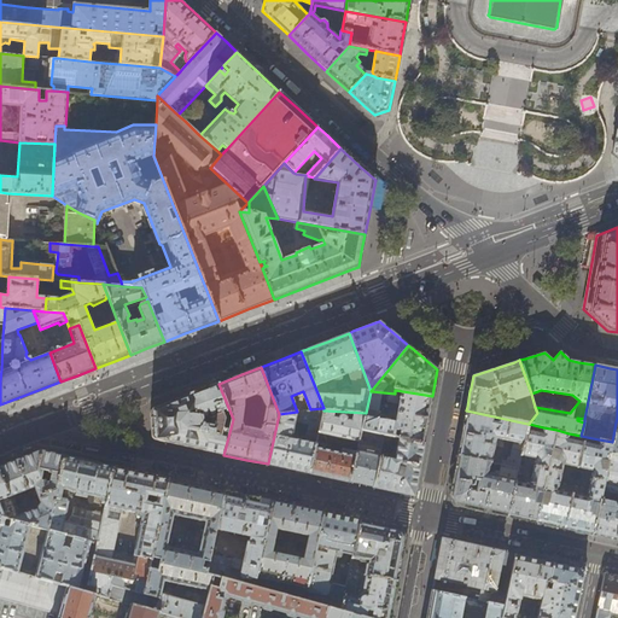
[(190,447),(223,455),(233,419),(219,384),(192,394),(152,409),(155,439),(190,447)]
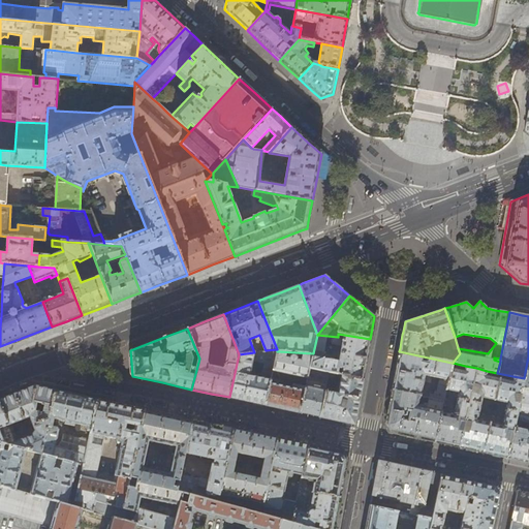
[(317,335),(313,353),(310,369),(329,373),(335,374),(342,375),(363,379),(367,358),(370,339),(338,334),(338,337),(317,335)]
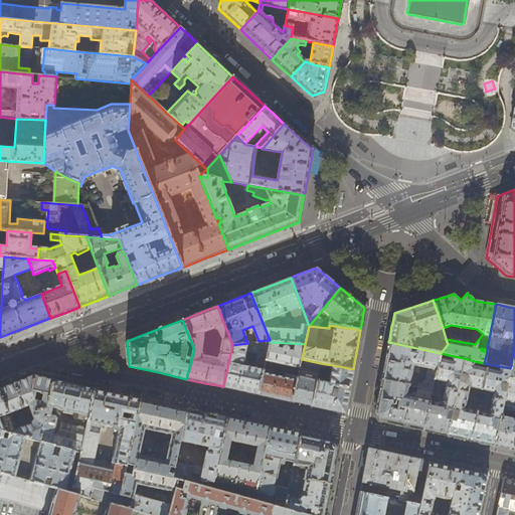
[(270,342),(270,340),(259,341),(247,343),(232,345),(223,386),(239,390),(259,394),(265,367),(266,360),(270,342)]
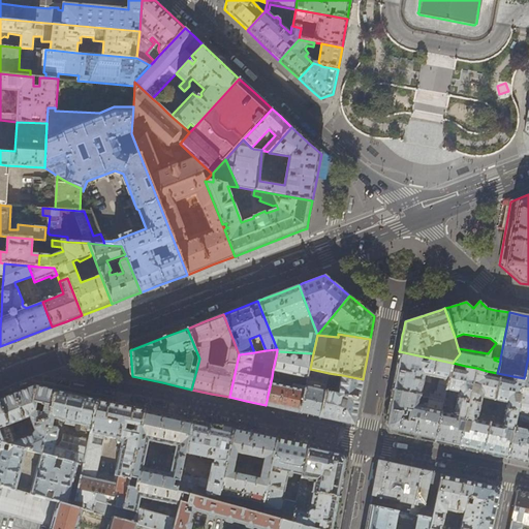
[(313,353),(277,351),(273,370),(308,378),(310,369),(313,353)]
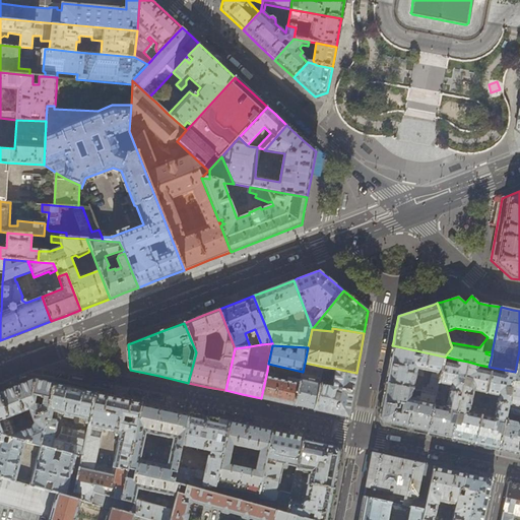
[(443,363),(444,356),(392,345),(386,379),(385,383),(413,389),(417,369),(433,372),(429,389),(423,388),(423,391),(436,394),(439,383),(443,363)]
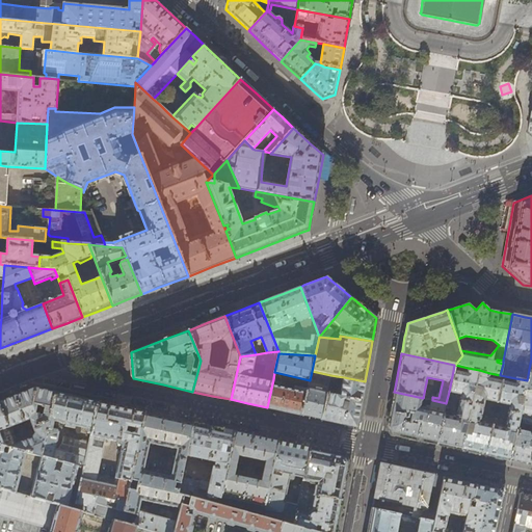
[(461,450),(479,370),(468,368),(467,374),(453,371),(449,392),(461,395),(456,418),(444,415),(436,445),(448,447),(460,450),(461,450)]
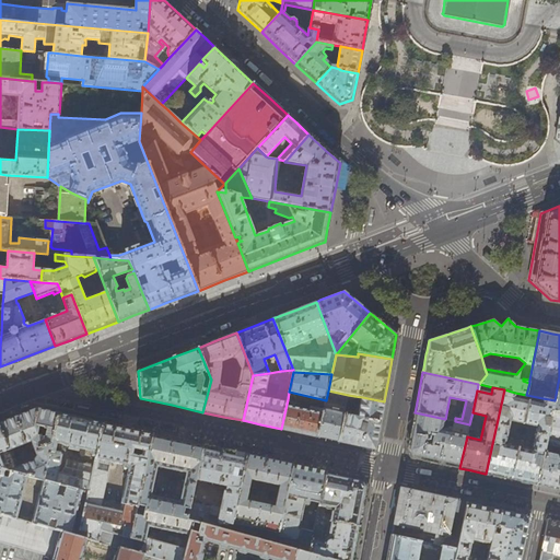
[(543,398),(541,404),(514,398),(515,393),(504,389),(486,474),(496,476),(522,481),(537,485),(553,410),(555,400),(543,398)]
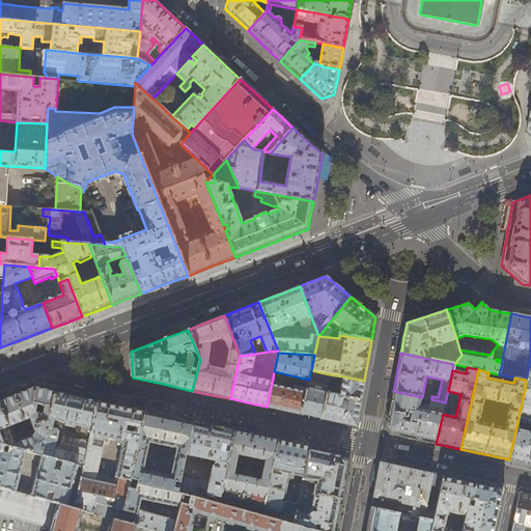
[(329,378),(330,374),(311,370),(309,380),(307,388),(301,414),(311,416),(320,418),(326,393),(329,378)]
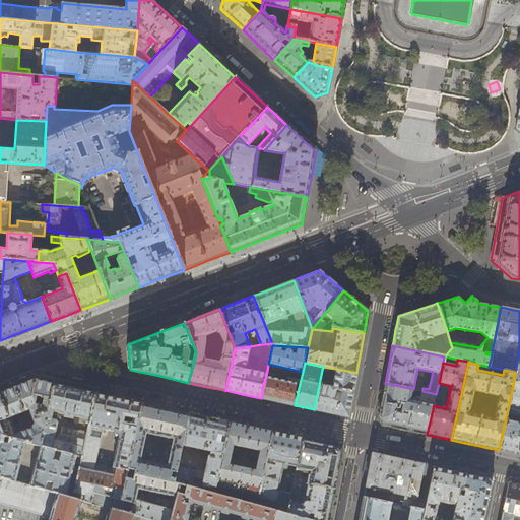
[(351,395),(356,373),(336,369),(332,387),(319,385),(314,409),(329,413),(347,417),(351,395)]
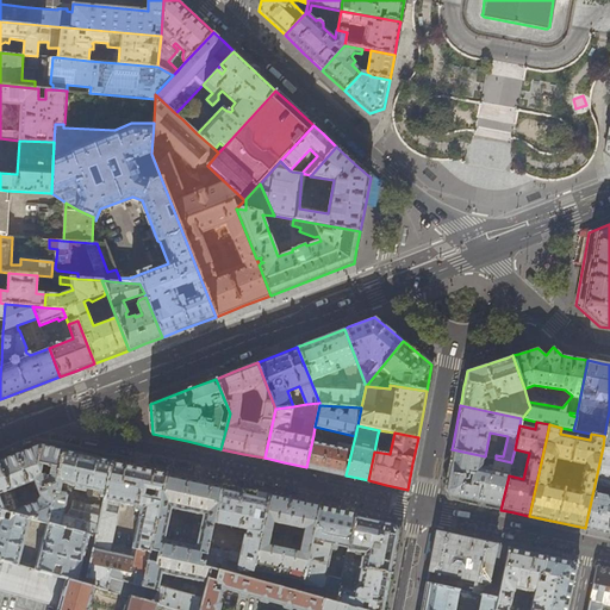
[(323,439),(313,435),(306,467),(324,471),(346,475),(353,446),(338,442),(336,448),(327,446),(328,440),(323,439)]
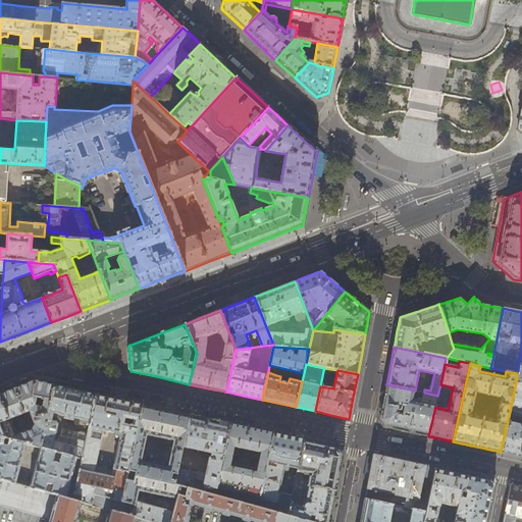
[(19,387),(0,395),(0,400),(10,426),(13,425),(11,418),(30,411),(36,425),(32,430),(14,436),(14,437),(10,438),(41,448),(54,385),(35,381),(19,387)]
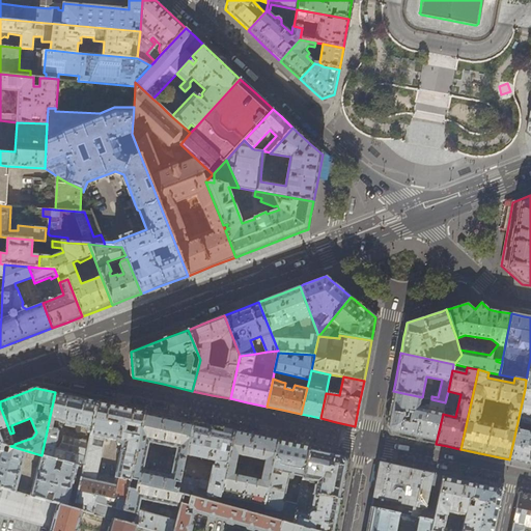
[(530,390),(525,389),(509,459),(528,464),(530,464),(530,432),(524,431),(524,430),(519,429),(521,422),(530,424),(530,390)]
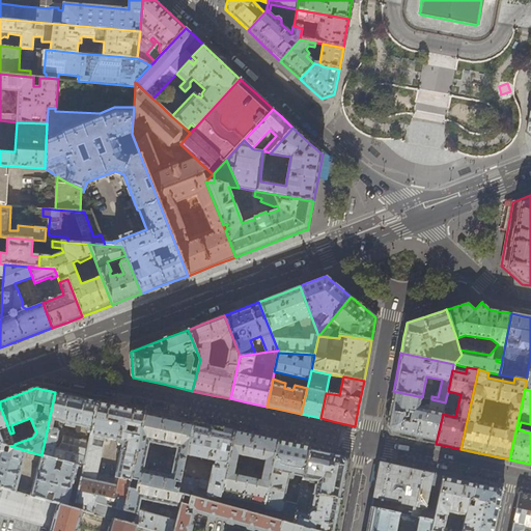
[(420,406),(422,397),(393,391),(392,395),(387,427),(391,434),(410,438),(436,444),(443,414),(445,402),(431,399),(430,399),(429,406),(426,406),(426,407),(420,406)]
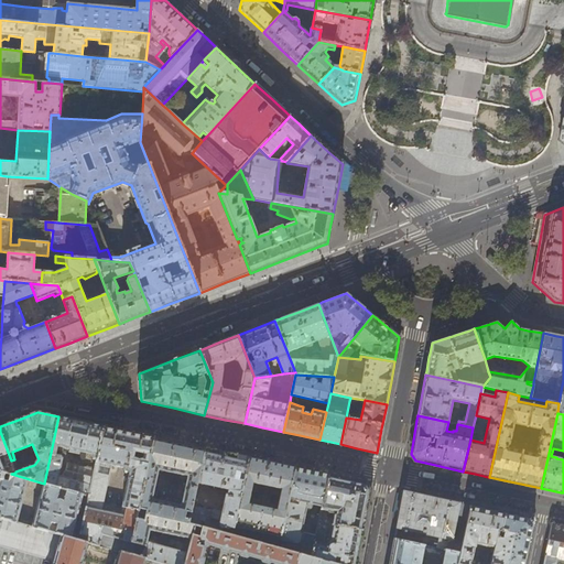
[(83,422),(58,416),(44,484),(60,488),(66,490),(88,496),(94,470),(67,464),(66,470),(64,473),(63,477),(58,477),(63,459),(62,456),(56,455),(57,451),(63,452),(64,447),(71,449),(69,452),(77,454),(76,457),(85,459),(86,453),(95,454),(94,459),(96,459),(104,426),(83,422)]
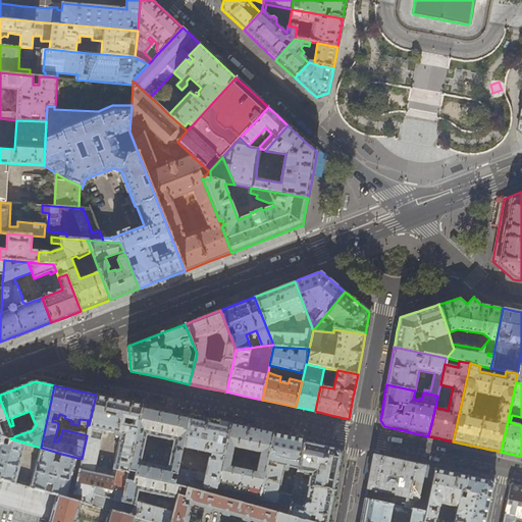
[(96,395),(89,425),(87,435),(82,459),(73,500),(81,503),(92,505),(95,494),(121,502),(143,405),(121,401),(96,395)]
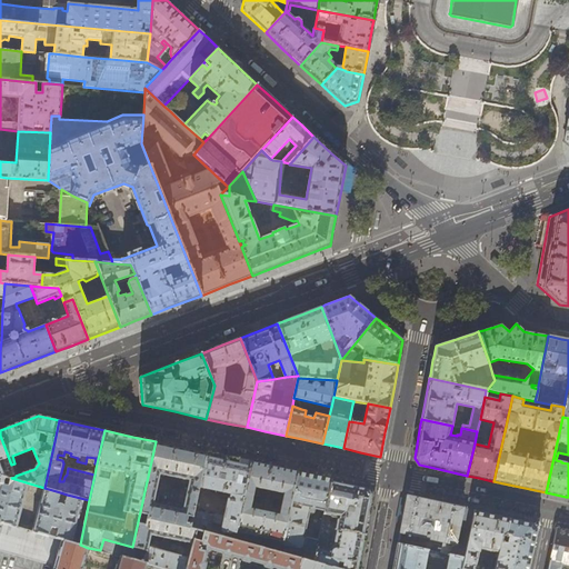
[(16,477),(16,476),(11,465),(0,436),(0,475),(11,478),(16,477)]
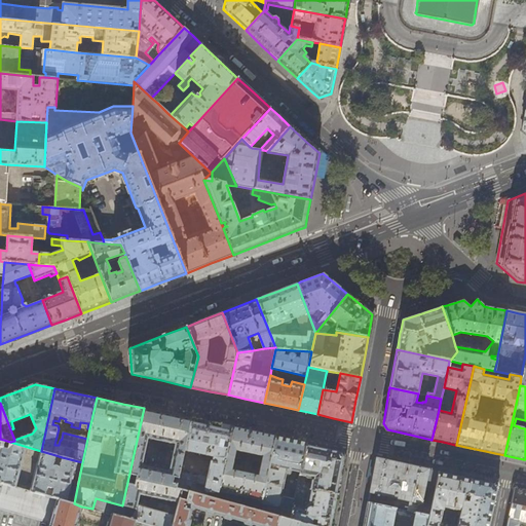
[(176,489),(179,472),(184,451),(191,418),(168,413),(144,408),(122,505),(136,510),(133,521),(136,521),(138,522),(152,525),(171,525),(174,516),(137,505),(140,495),(178,503),(181,490),(176,489)]
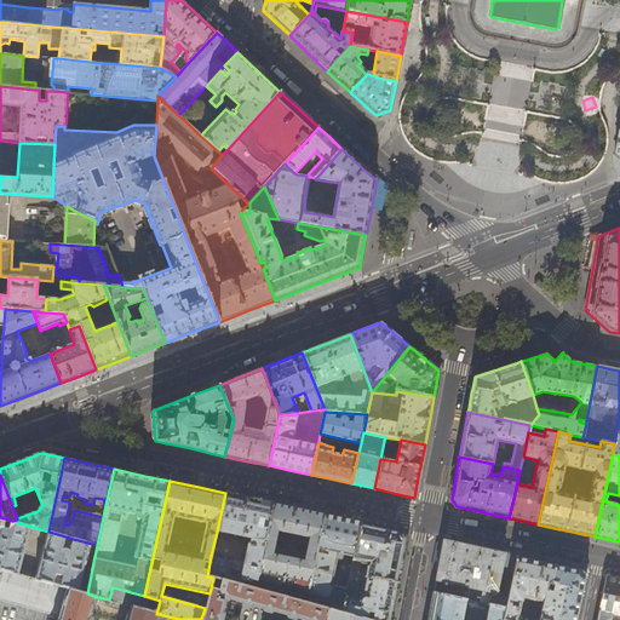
[(250,499),(225,493),(217,532),(252,539),(251,545),(248,544),(245,563),(211,556),(207,577),(213,578),(242,586),(245,581),(250,583),(253,580),(257,581),(257,579),(274,504),(250,499)]
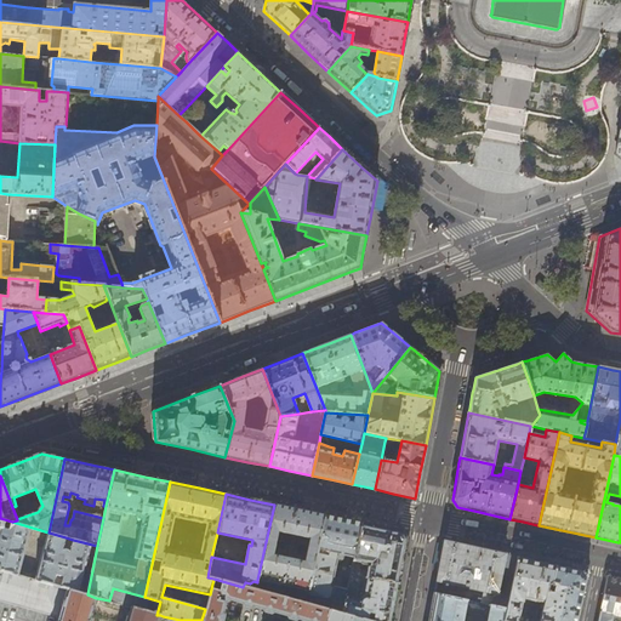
[(257,580),(308,592),(325,516),(300,511),(274,505),(257,580)]
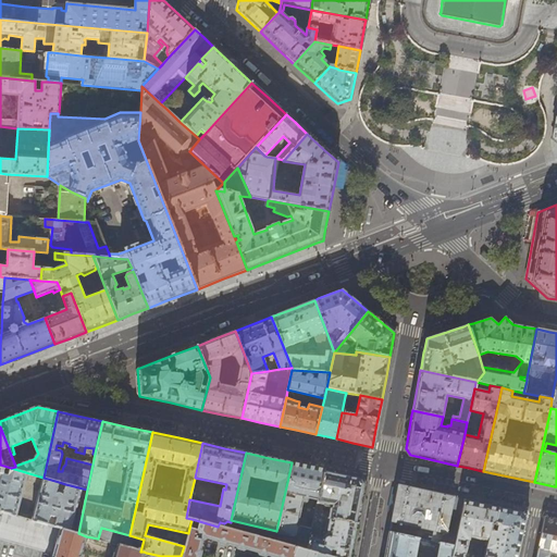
[(307,466),(292,462),(276,531),(274,542),(307,551),(311,530),(297,527),(301,505),(305,505),(308,503),(309,498),(318,500),(324,470),(320,469),(307,466)]
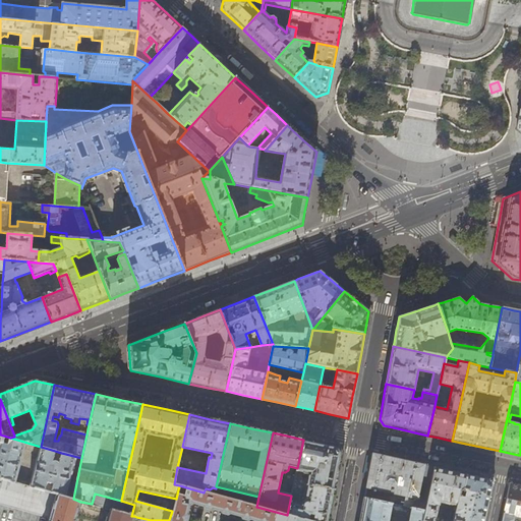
[(0,478),(15,483),(24,449),(39,453),(30,487),(73,499),(81,458),(61,453),(59,462),(53,460),(55,451),(41,447),(10,438),(0,435),(0,478)]
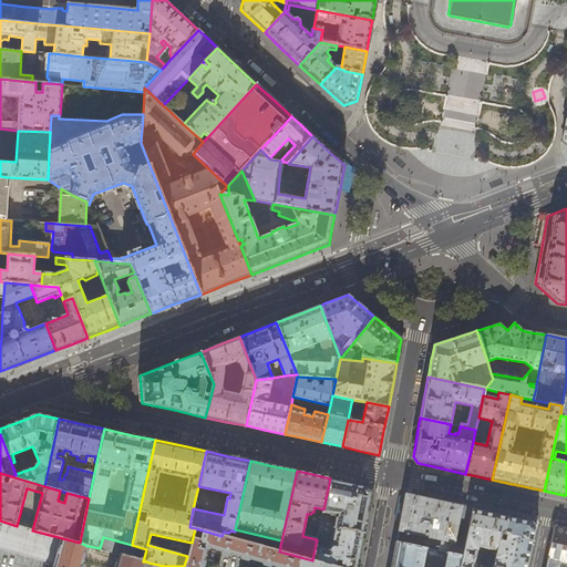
[(350,483),(330,478),(323,509),(322,512),(339,515),(338,518),(334,518),(333,527),(364,534),(366,528),(372,493),(368,486),(350,483)]
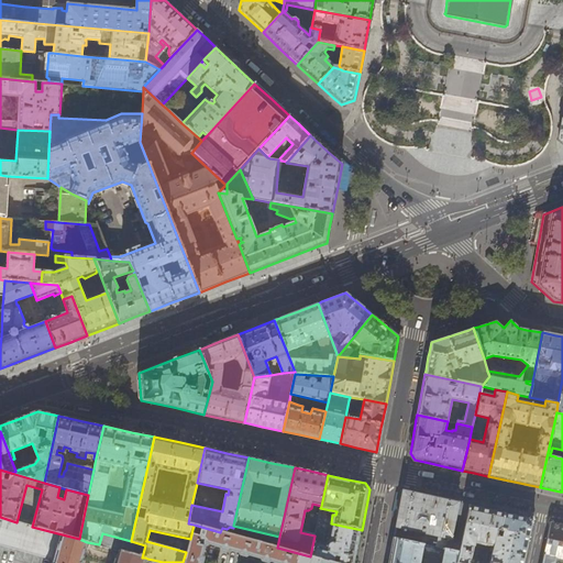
[(430,539),(429,545),(459,552),(470,505),(432,497),(403,490),(396,523),(396,527),(412,531),(412,532),(423,534),(424,533),(439,537),(438,540),(430,539)]
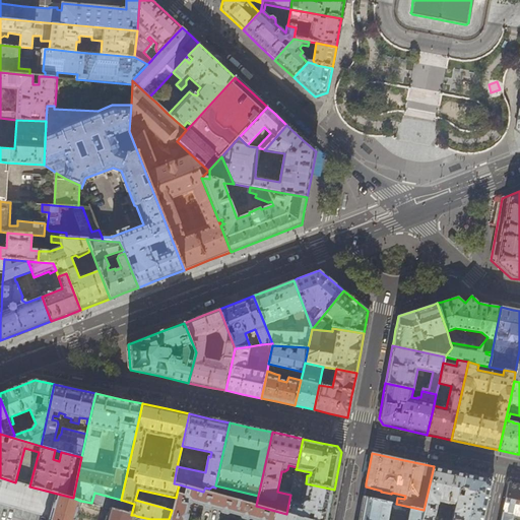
[(450,470),(434,466),(424,510),(423,519),(429,519),(434,519),(439,499),(453,503),(453,502),(455,503),(456,502),(458,491),(459,490),(460,489),(462,489),(465,473),(450,470)]
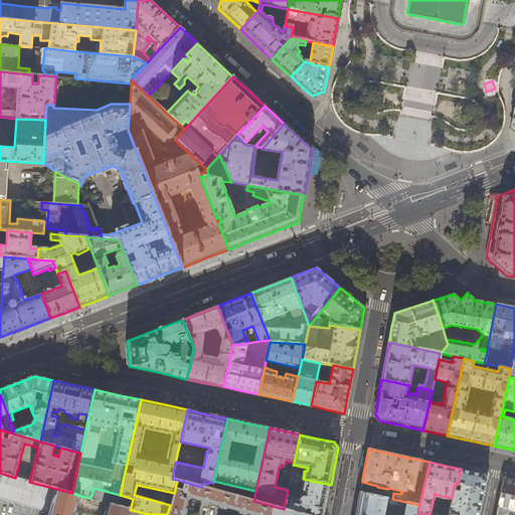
[(478,473),(461,469),(458,484),(456,484),(455,485),(454,486),(452,497),(451,498),(447,514),(479,514),(482,503),(487,480),(482,474),(478,473)]
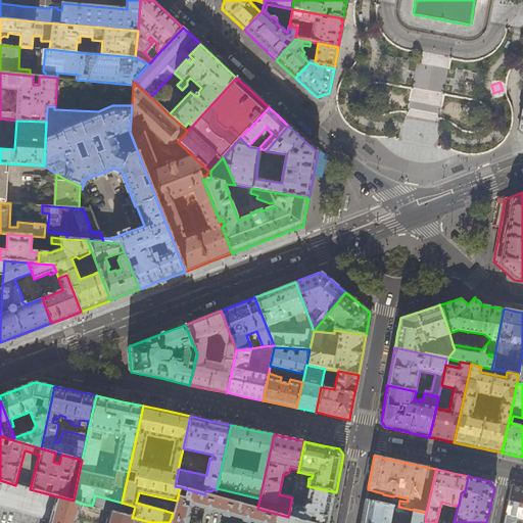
[(0,522),(76,522),(81,504),(74,501),(30,489),(25,488),(15,485),(0,480),(0,522)]
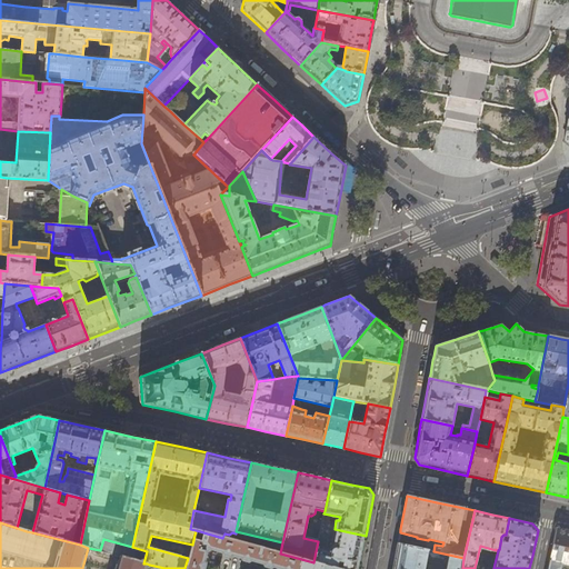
[(359,568),(363,550),(366,536),(335,529),(321,527),(318,541),(313,562),(337,568),(338,562),(342,563),(341,568),(359,568)]
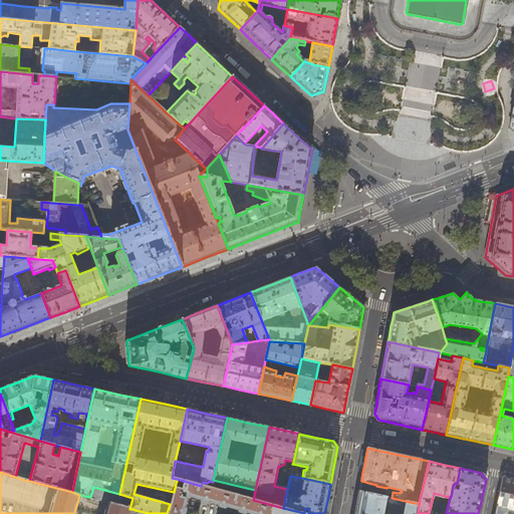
[(513,513),(513,479),(503,477),(494,513),(513,513)]
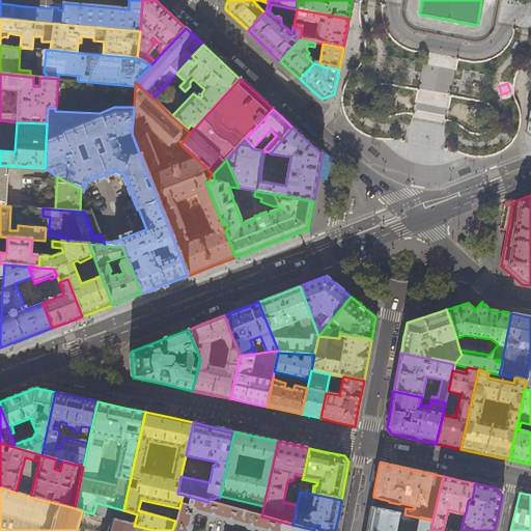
[(218,505),(207,502),(183,495),(179,508),(175,521),(172,530),(189,530),(191,526),(190,525),(193,515),(197,512),(208,515),(208,516),(216,519),(216,518),(226,521),(226,522),(233,524),(234,523),(247,526),(247,527),(255,529),(255,528),(263,530),(314,530),(292,525),(261,516),(218,505)]
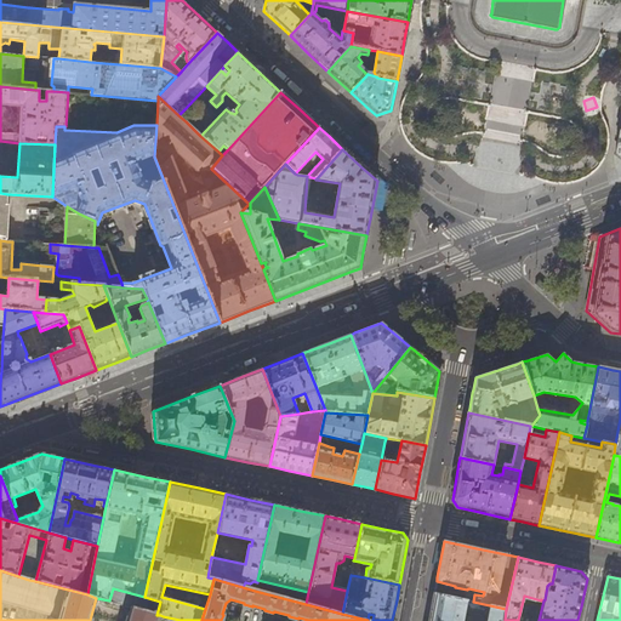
[(160,602),(144,597),(113,588),(109,600),(108,602),(131,608),(129,614),(127,614),(127,617),(129,617),(126,620),(158,620),(160,615),(157,615),(160,602)]
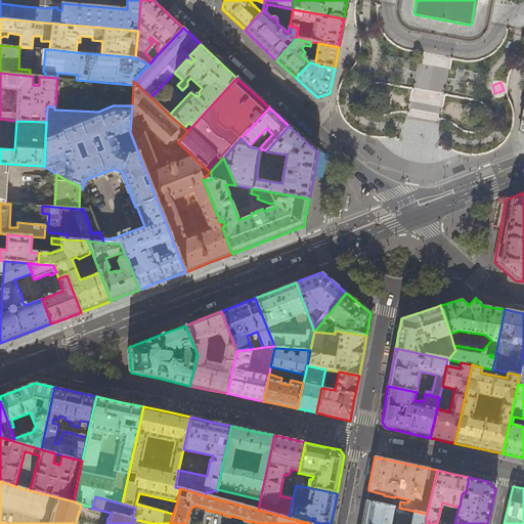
[(425,523),(426,523),(427,514),(399,508),(366,500),(362,519),(361,523),(425,523)]
